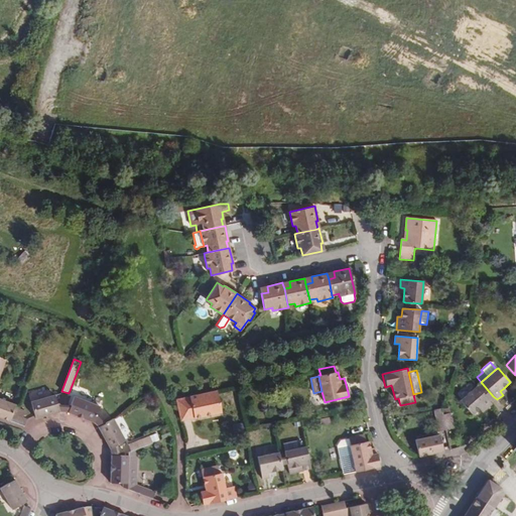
[(489,400),(493,396),(482,383),(477,387),(489,400)]
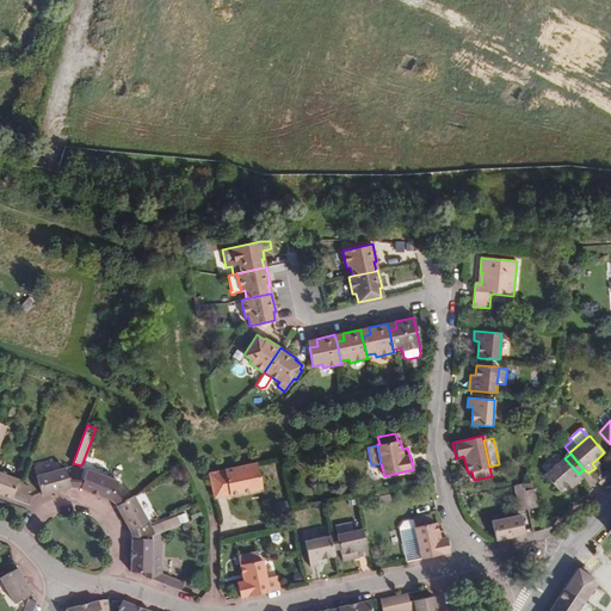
[(572,480),(575,485),(582,479),(579,474),(565,458),(565,457),(544,475),(560,492),(567,485),(572,480)]
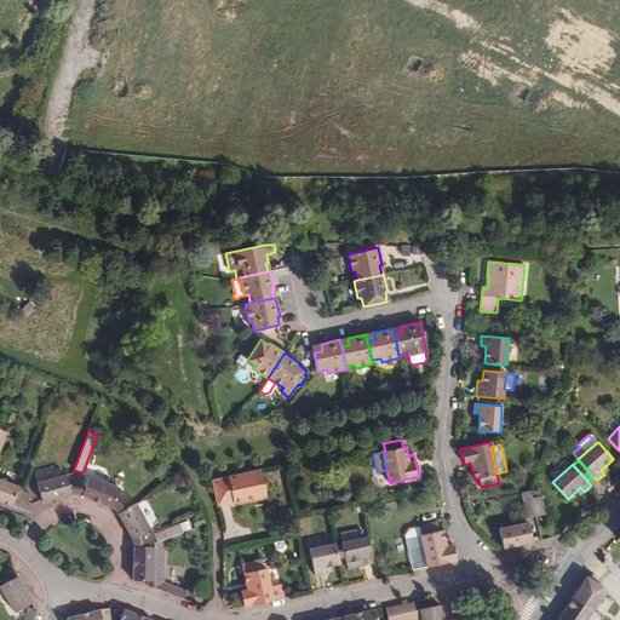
[(267,497),(267,495),(260,470),(212,481),(217,506),(233,503),(234,504),(267,497)]
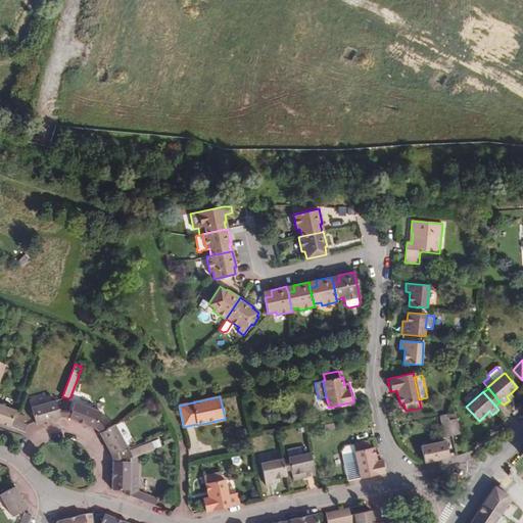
[(60,416),(58,410),(55,400),(31,408),(36,424),(60,417),(60,416)]
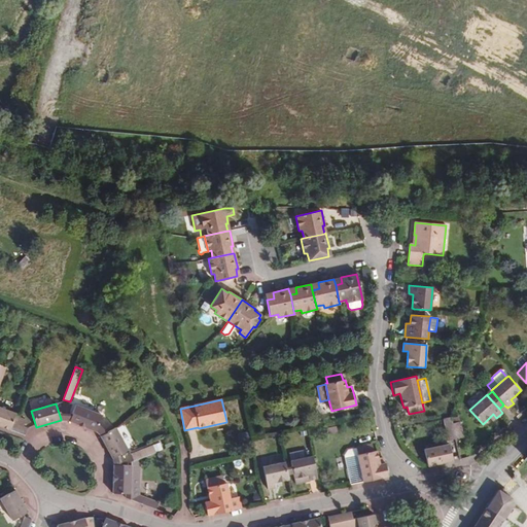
[(96,430),(98,424),(102,415),(75,405),(72,414),(69,420),(69,421),(96,431),(96,430)]
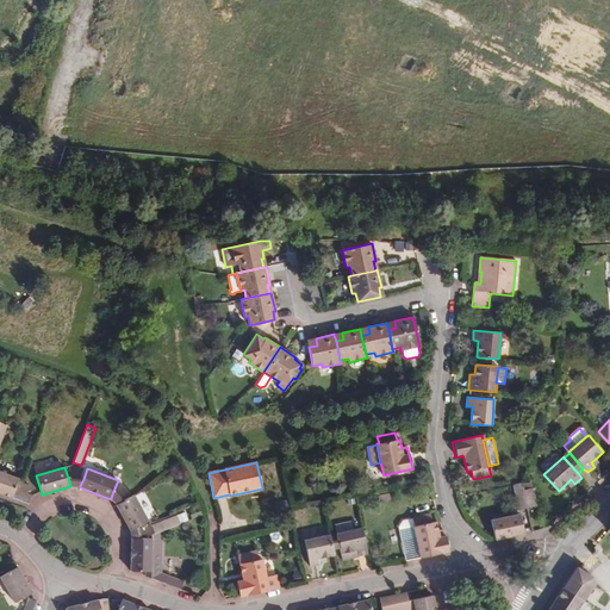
[(0,492),(12,498),(18,481),(18,479),(0,471),(0,492)]
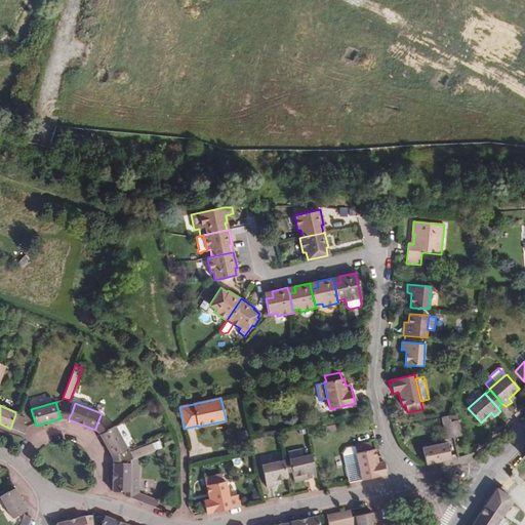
[(26,417),(15,414),(10,429),(25,434),(28,427),(24,425),(26,417)]
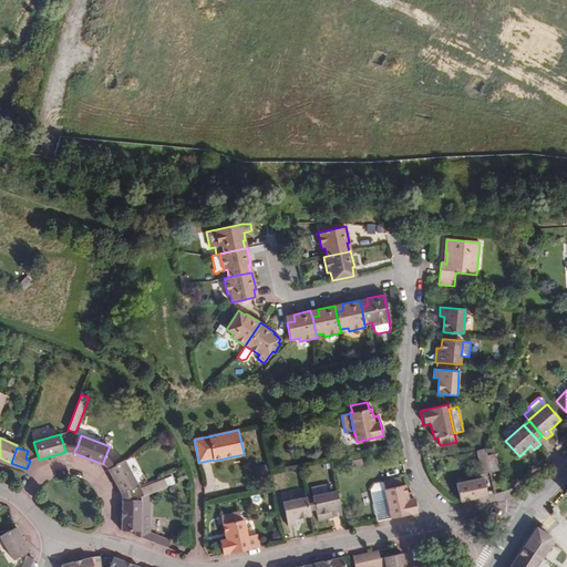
[(494,447),(485,449),(487,459),(495,456),(494,447)]
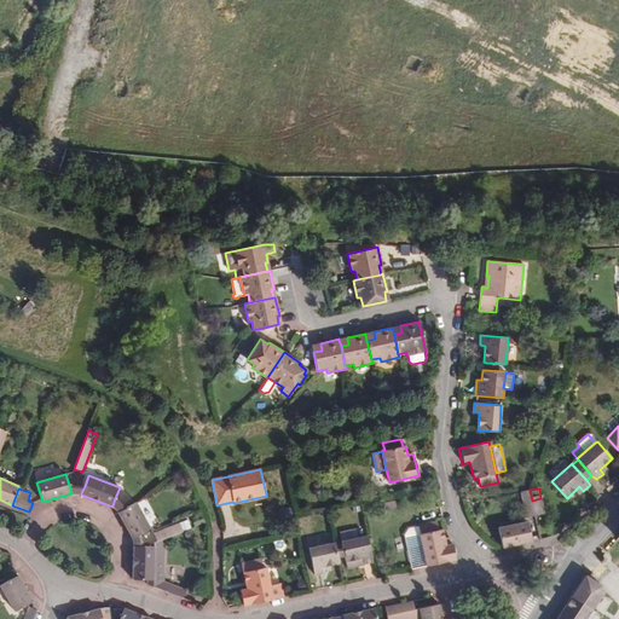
[(532,501),(530,490),(521,492),(526,518),(534,515),(532,501)]
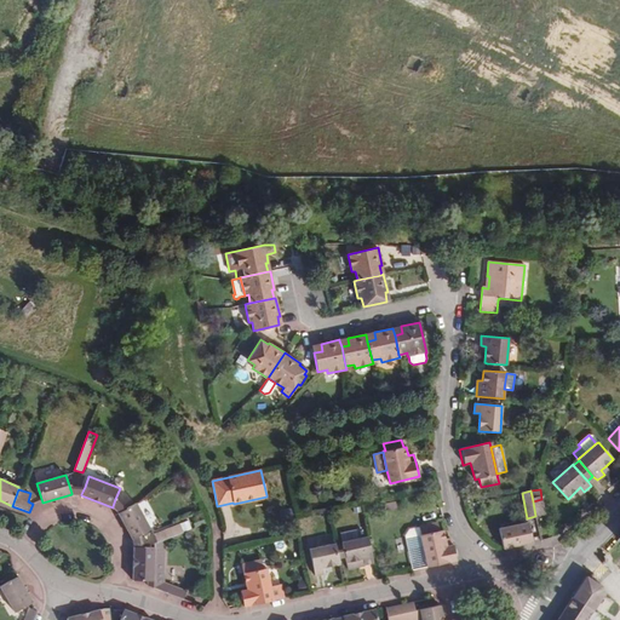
[(125,509),(115,499),(113,506),(119,512),(125,509)]
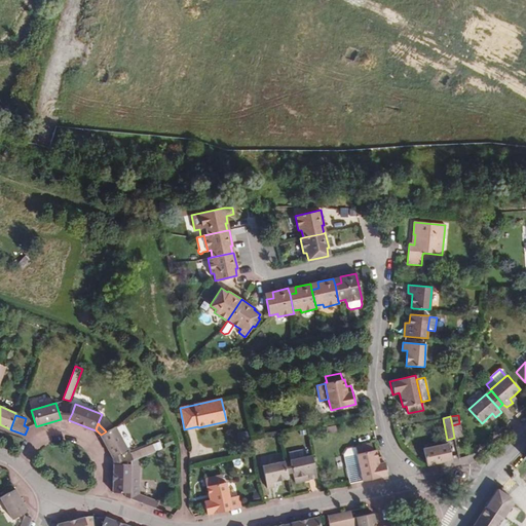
[(459,423),(452,425),(454,438),(462,437),(459,423)]
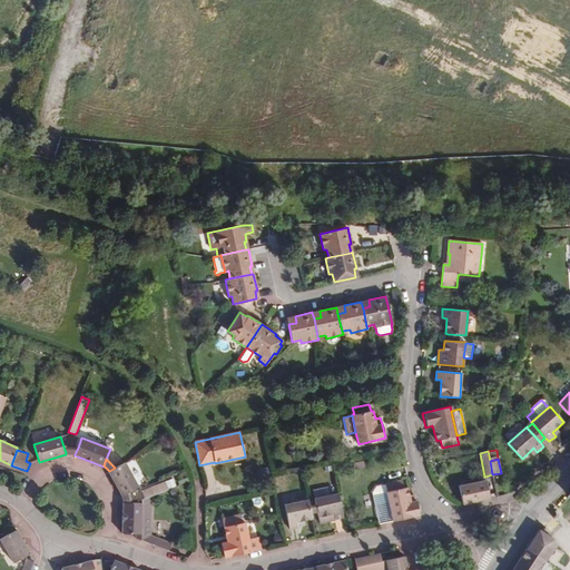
[(123,495),(128,492),(138,487),(125,462),(115,468),(109,471),(108,471),(121,495),(123,495)]
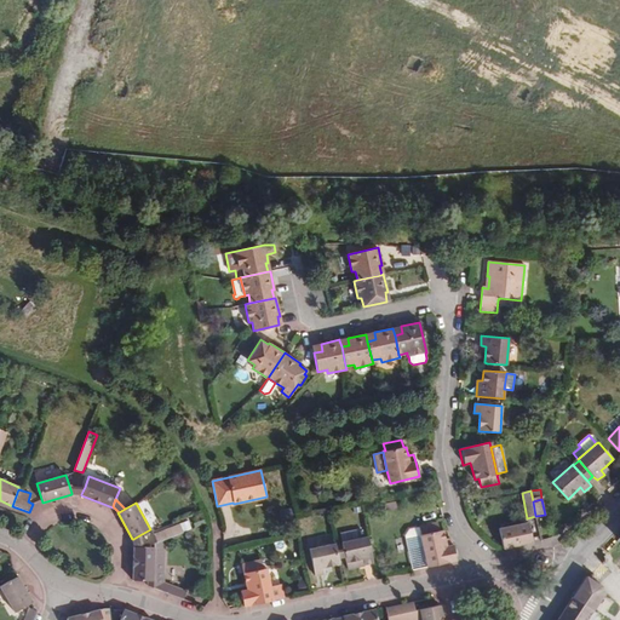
[(457,561),(453,545),(452,541),(451,541),(449,539),(446,539),(443,530),(440,530),(437,522),(419,527),(422,535),(420,535),(426,568),(457,561)]
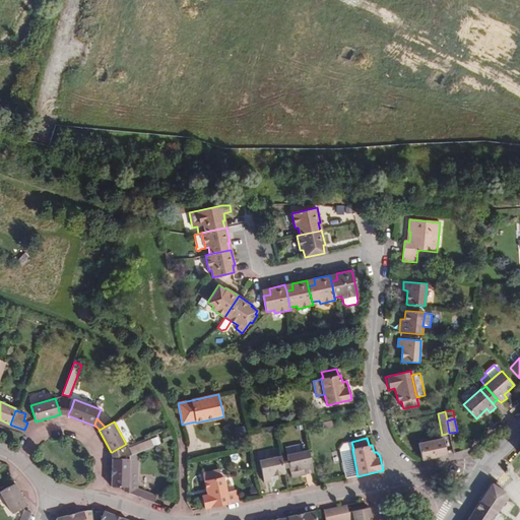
[(446,455),(443,438),(418,443),(423,460),(446,455)]
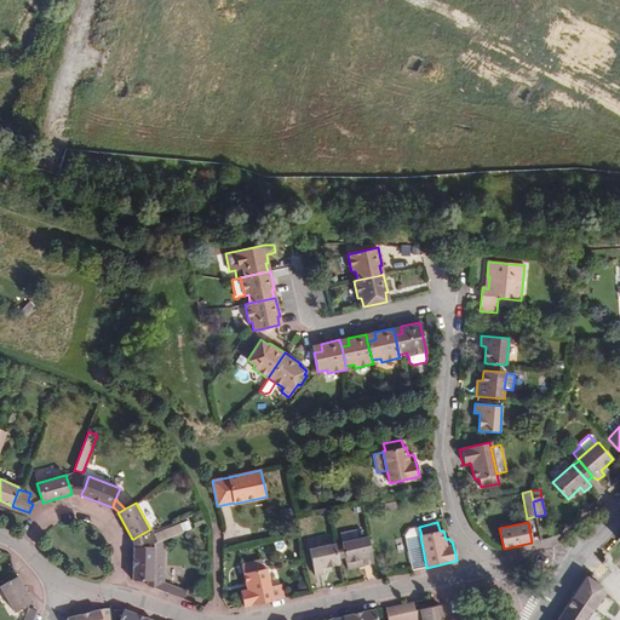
[(165,539),(166,539),(172,537),(182,533),(191,529),(189,523),(162,533),(165,539)]
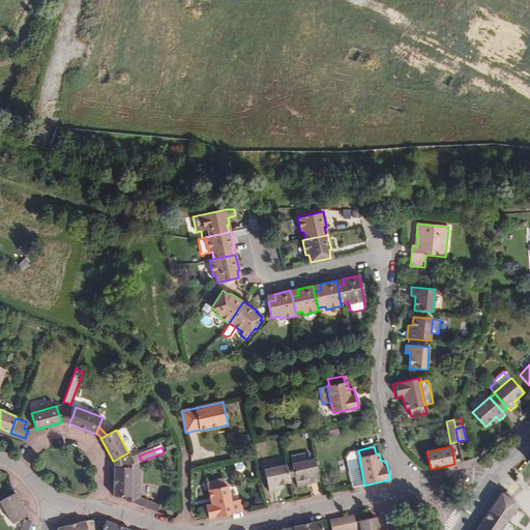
[(291,455),(292,464),(306,461),(304,453),(291,455)]
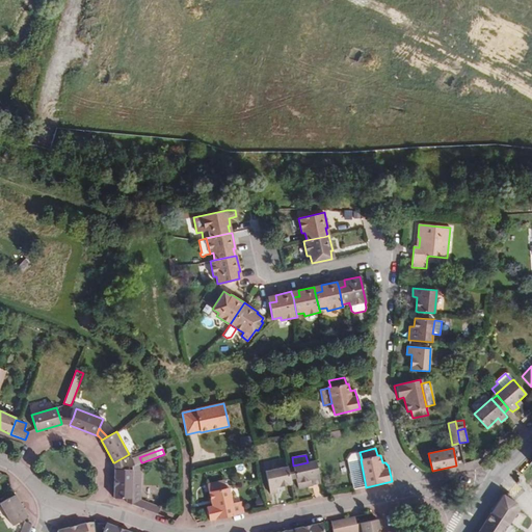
[(158,462),(156,457),(148,460),(150,466),(158,462)]
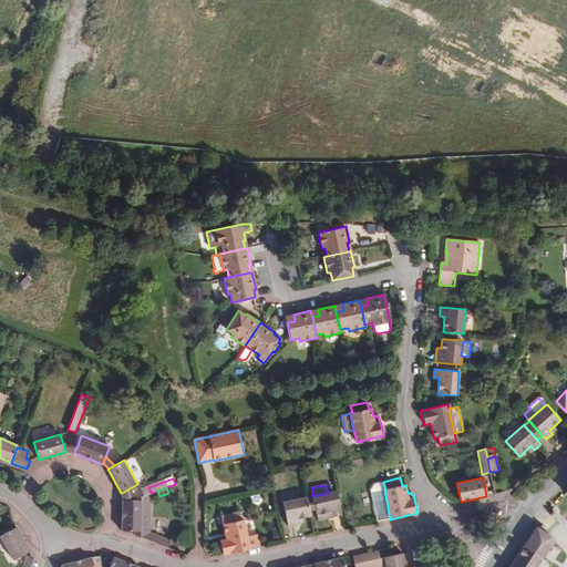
[(328,493),(312,496),(313,502),(316,509),(318,522),(333,517),(341,515),(336,491),(328,493)]
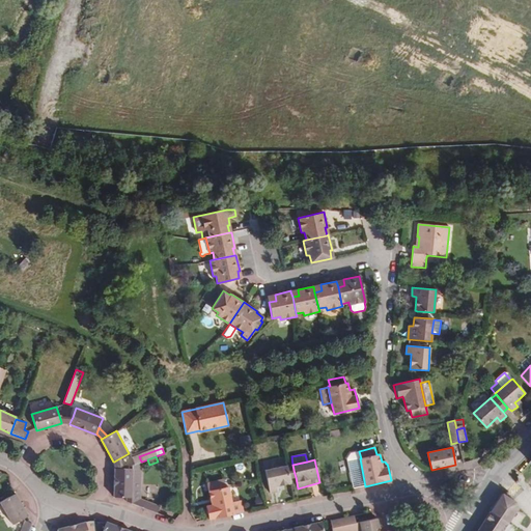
[(121,469),(115,468),(114,468),(113,497),(127,497),(127,502),(157,513),(160,506),(140,499),(142,462),(141,462),(132,466),(132,469),(121,469)]
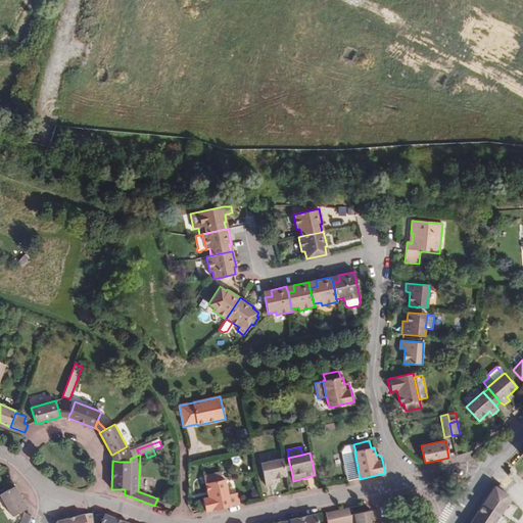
[(286,476),(285,471),(284,465),(283,459),(262,464),(266,486),(274,484),(272,479),(286,476)]
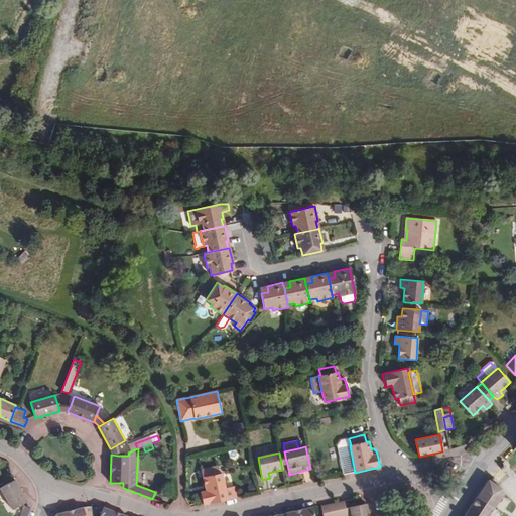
[(203,504),(236,498),(234,486),(225,488),(222,473),(219,474),(218,466),(202,470),(206,490),(201,492),(203,504)]
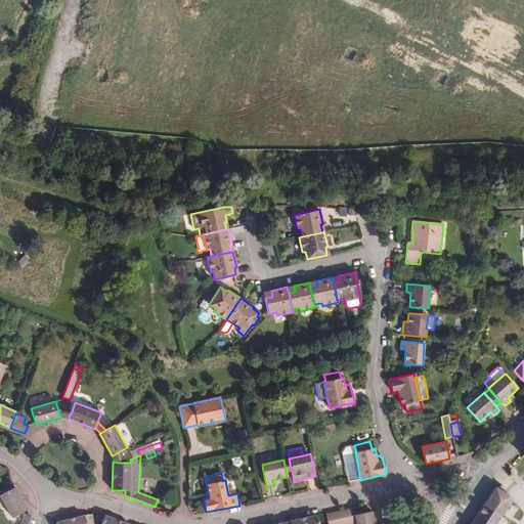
[(0,494),(0,495),(12,517),(28,509),(14,486),(0,494)]
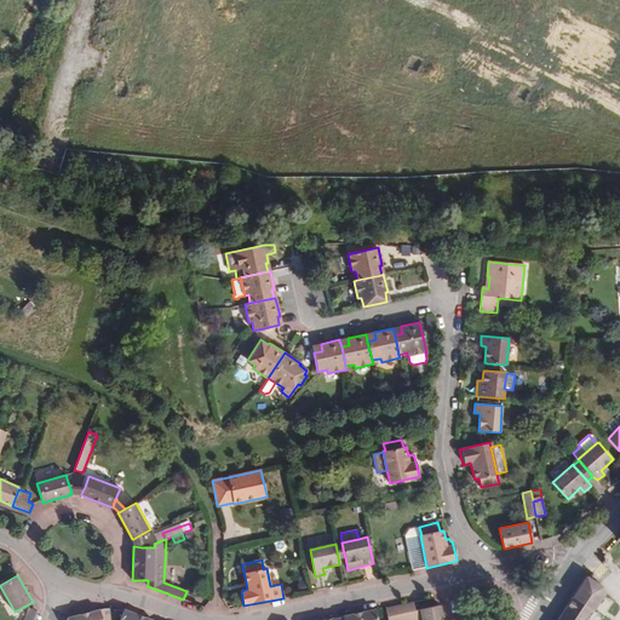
[(586,619),(604,593),(602,586),(586,577),(557,619),(586,619)]
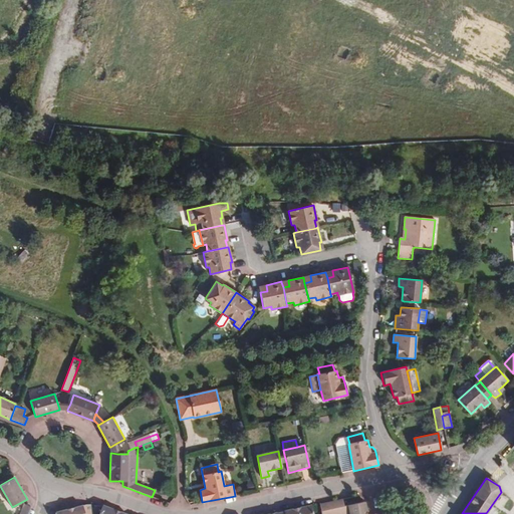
[(366,513),(364,502),(344,506),(342,500),(319,504),(321,513),(366,513)]
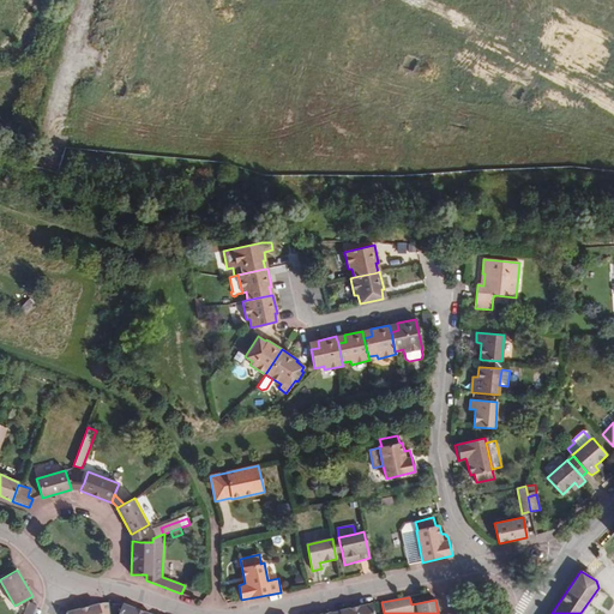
[(29,602),(23,613),(32,613),(37,606),(29,602)]
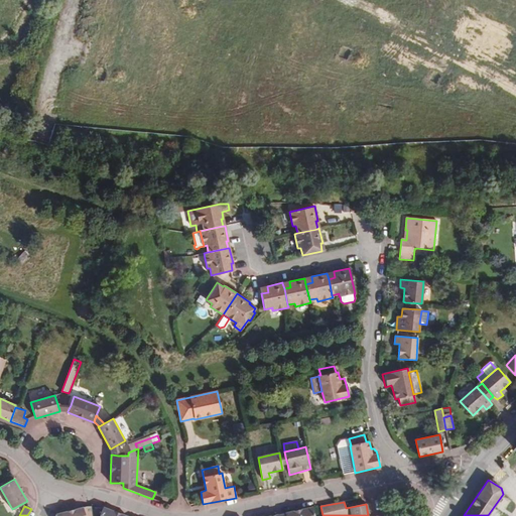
[(55,515),(93,515),(91,507),(85,508),(55,515)]
